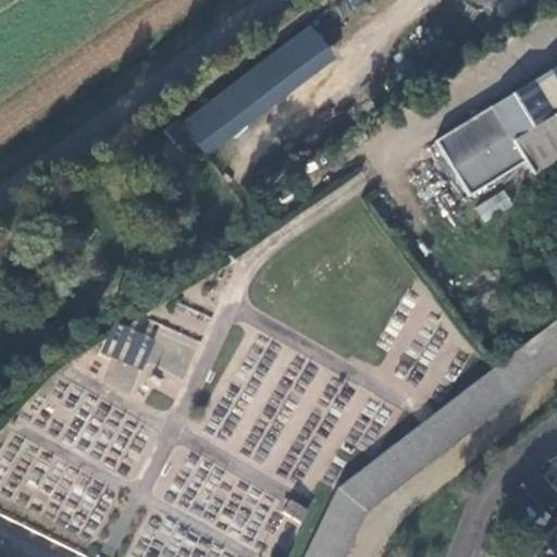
[(258,116),(341,61),(316,25),(177,116),(205,156),(260,119),(258,116)]
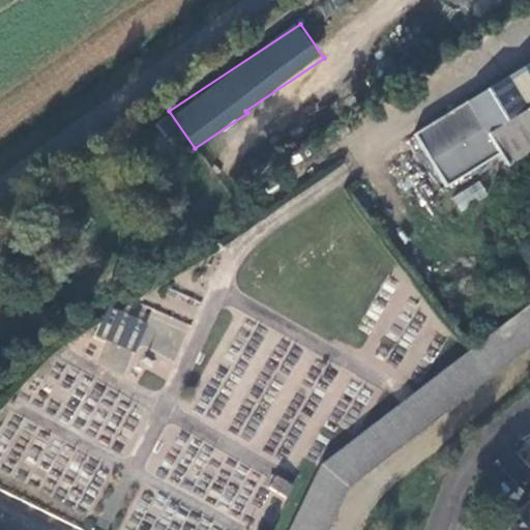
[(529,155),(529,61),(465,102),(506,172),(529,155)]
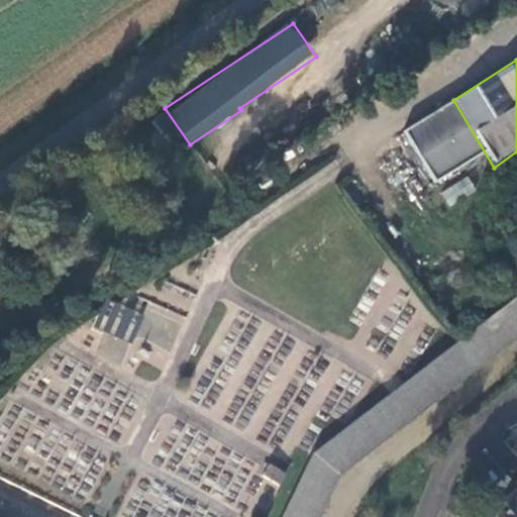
[(457,151),(473,141),(461,126),(447,136),(457,151)]
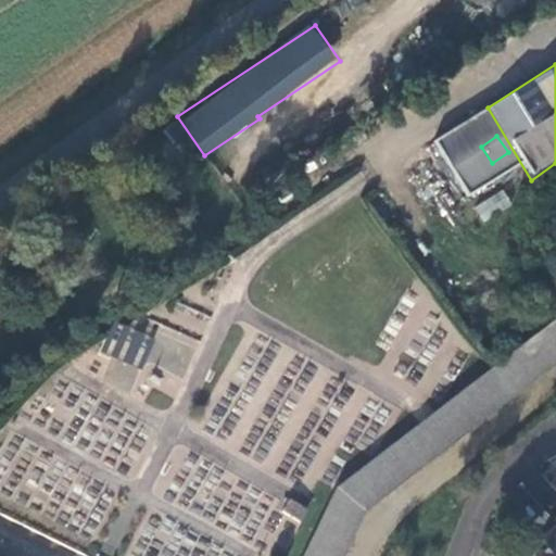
[(503,188),(474,207),(484,224),(514,205),(503,188)]
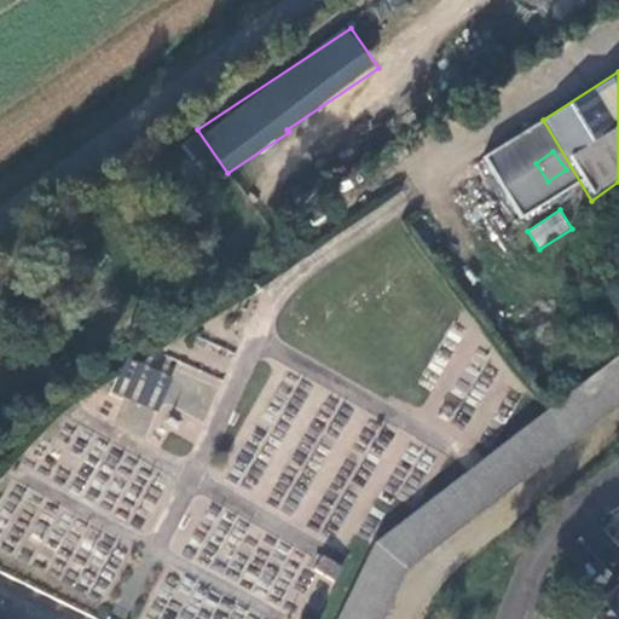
[(155,409),(168,372),(127,357),(114,392),(155,409)]
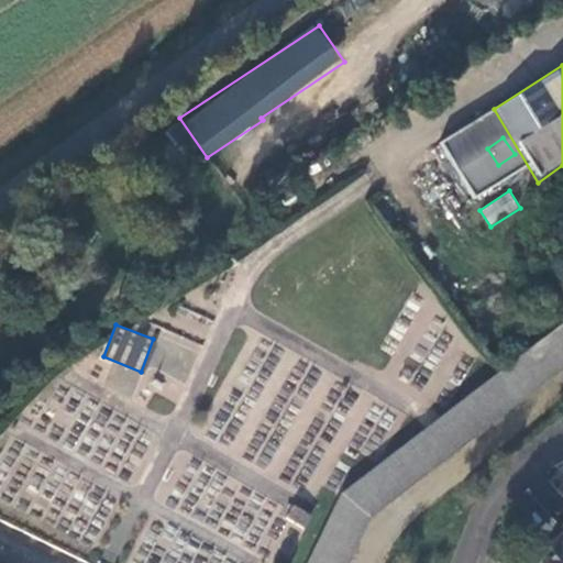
[(562,372),(562,350),(552,335),(512,364),(323,508),(297,562),(339,562),(352,536),(562,372)]
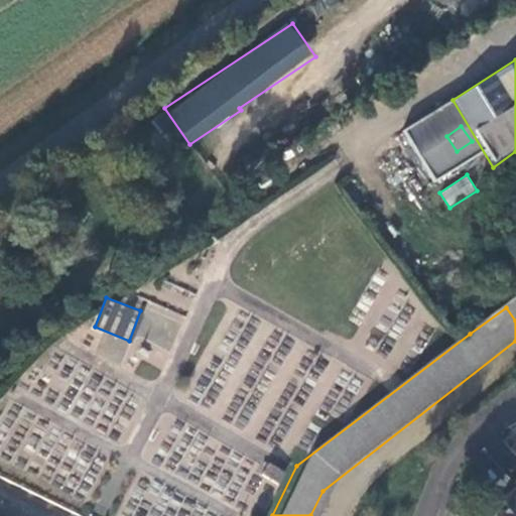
[(99,358),(122,362),(126,339),(103,335),(99,358)]
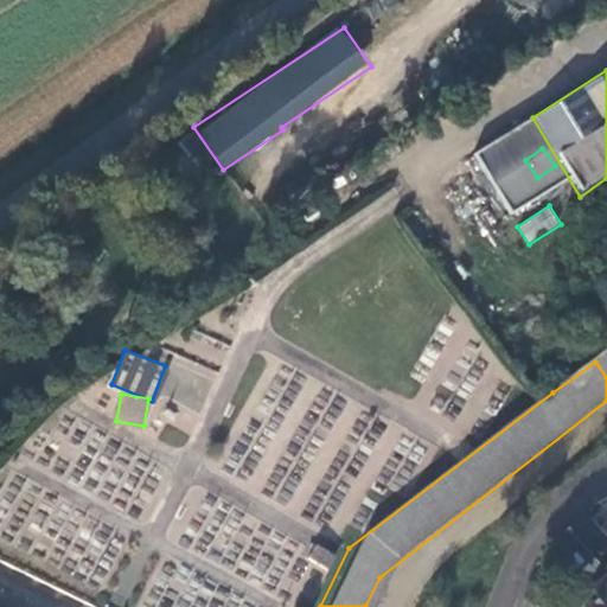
[(307,562),(330,573),(337,556),(314,545),(307,562)]
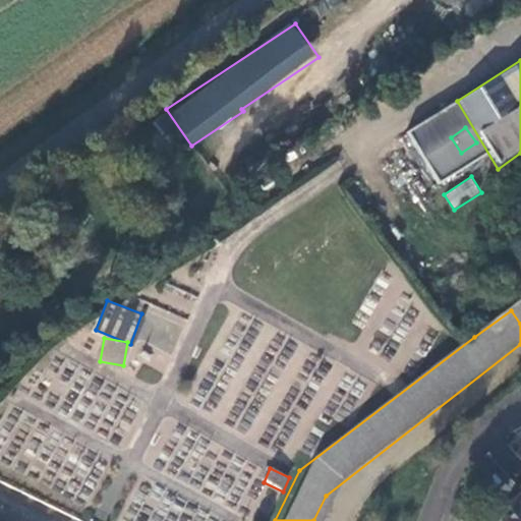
[(520,520),(520,493),(506,508),(512,514),(505,520),(520,520)]
